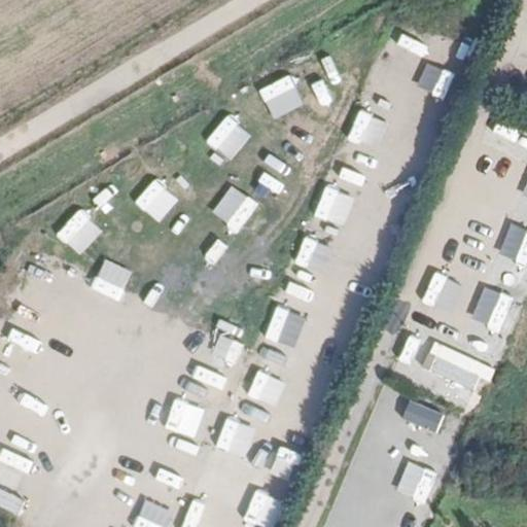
[(331,210),(341,175),(326,171),(317,206),(331,210)]
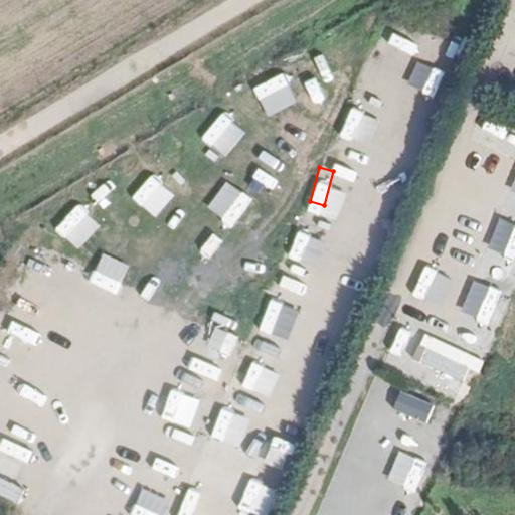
[(493,234),(514,242),(514,207),(504,204),(493,234)]
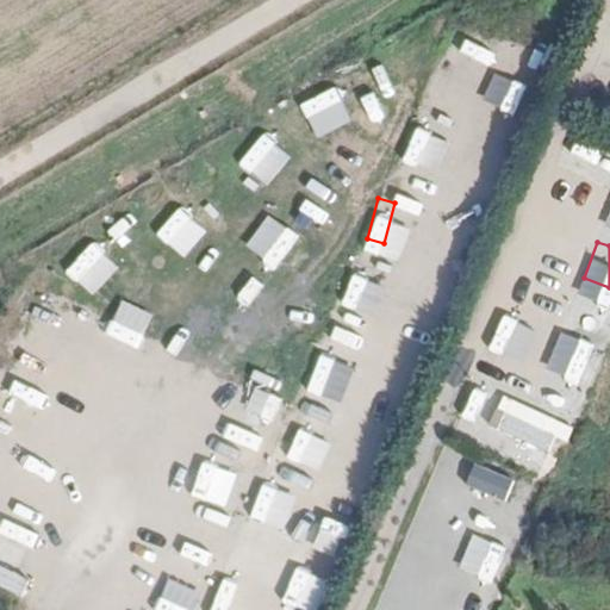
[(366,343),(377,305),(342,296),(331,334),(366,343)]
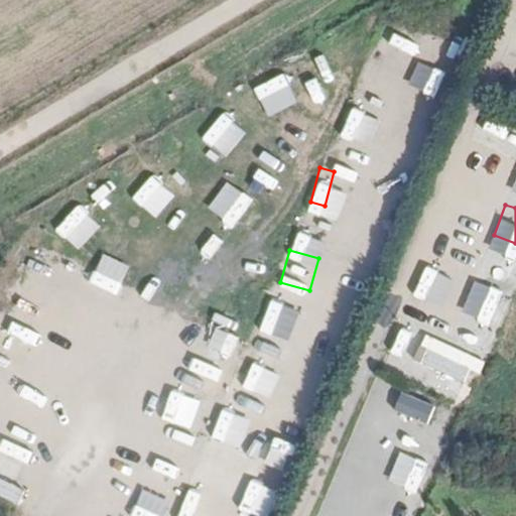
[(496,278),(507,282),(515,259),(505,255),(496,278)]
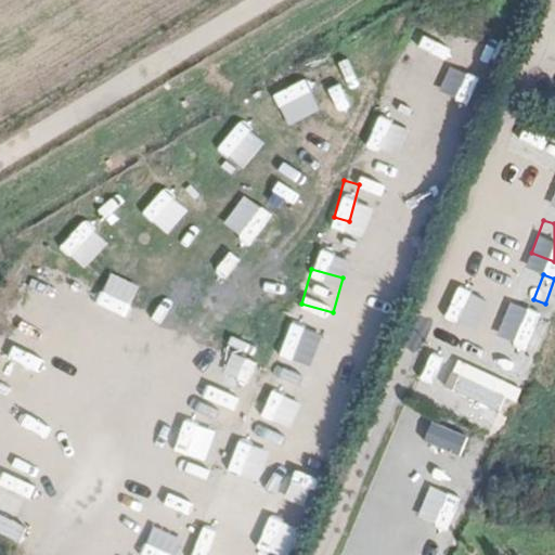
[(17,317),(48,327),(59,298),(28,286),(17,317)]
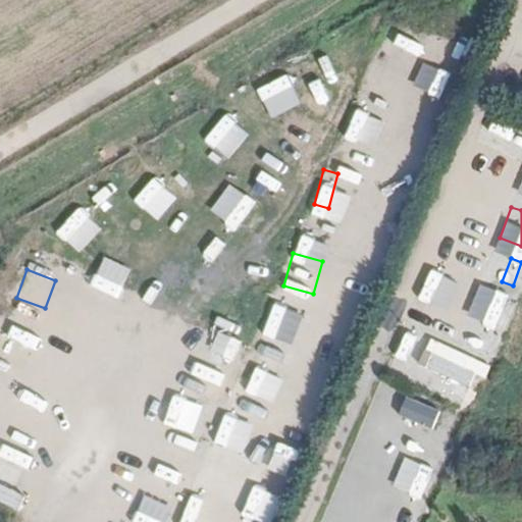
[(92,275),(80,304),(108,316),(120,288),(92,275)]
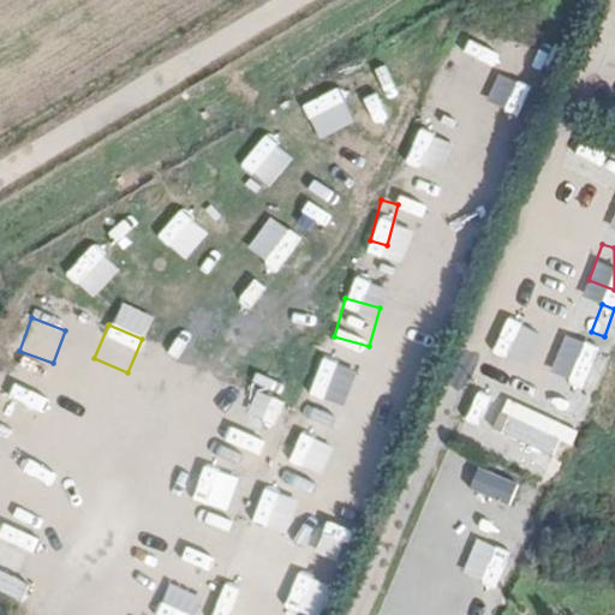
[(544,386),(580,396),(595,351),(559,340),(544,386)]
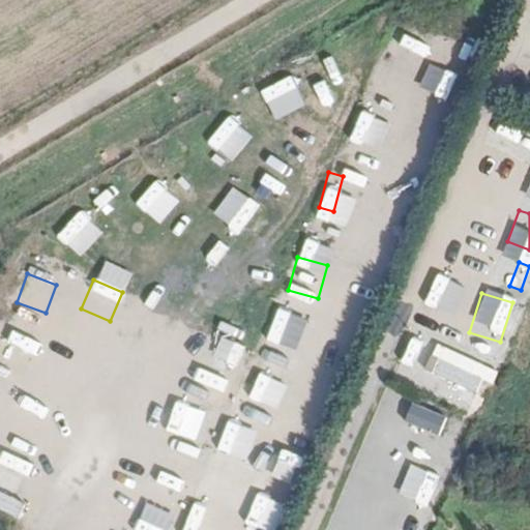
[(438,342),(425,370),(487,399),(499,371),(438,342)]
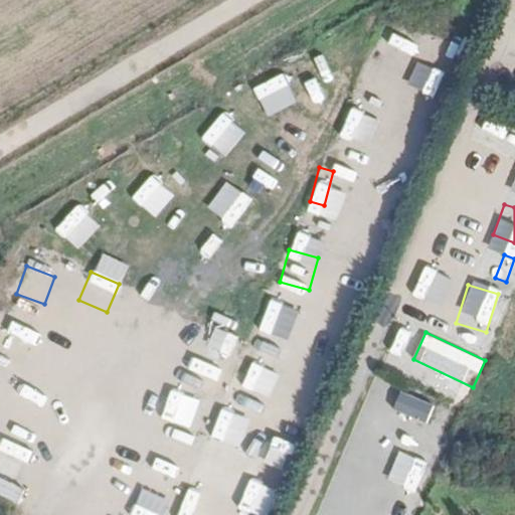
[(0,343),(0,379),(2,380),(13,348),(0,343)]
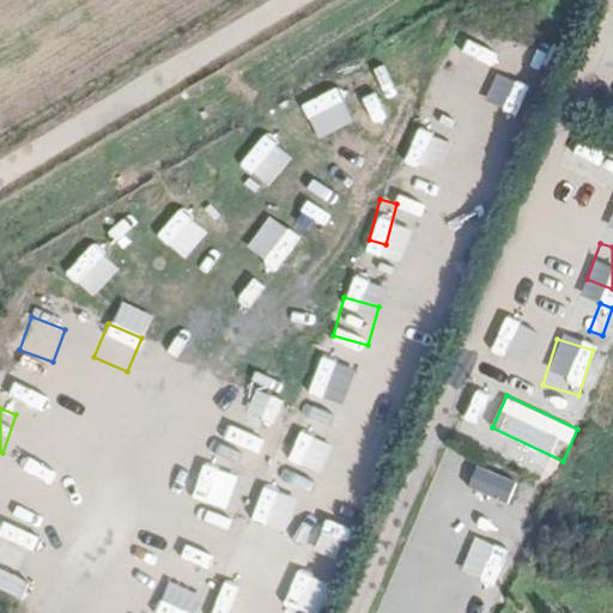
[(443,461),(437,473),(461,484),(467,472),(443,461)]
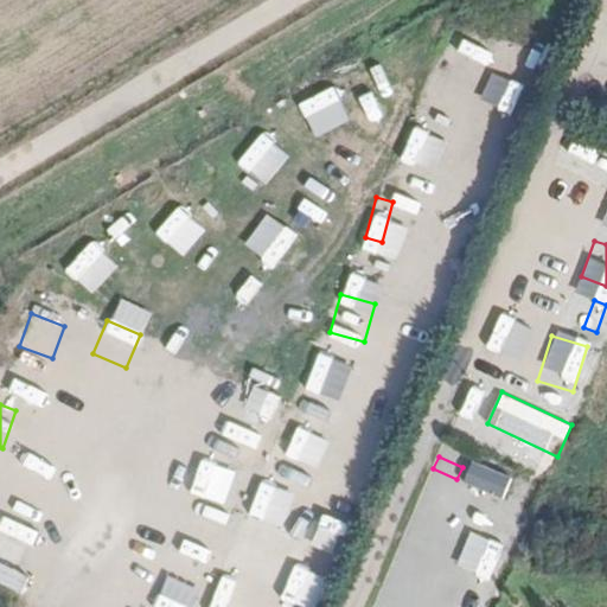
[(211,460),(206,473),(244,487),(249,474),(211,460)]
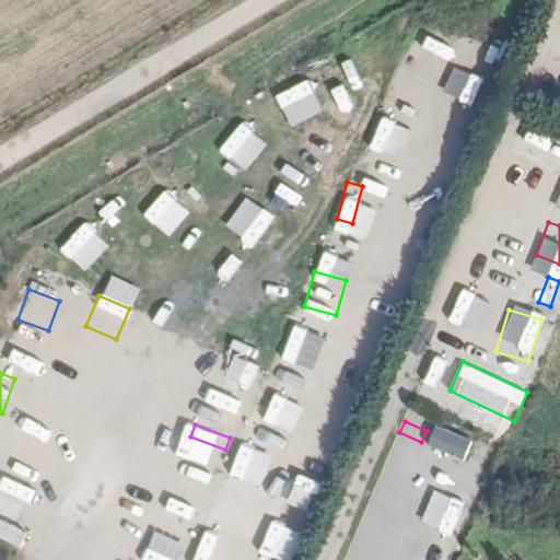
[(436,424),(429,445),(465,459),(474,440),(436,424)]
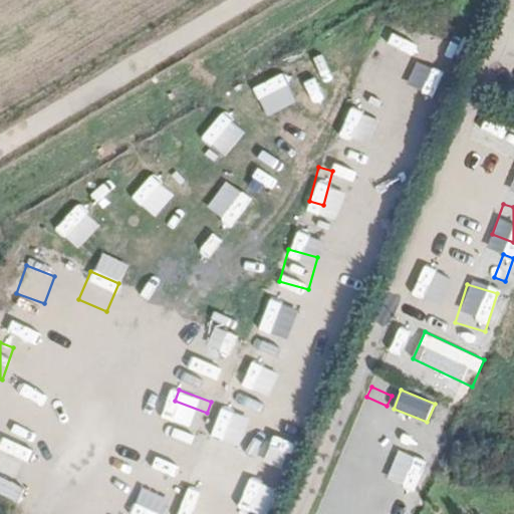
[(345,450),(374,461),(386,430),(357,419),(345,450)]
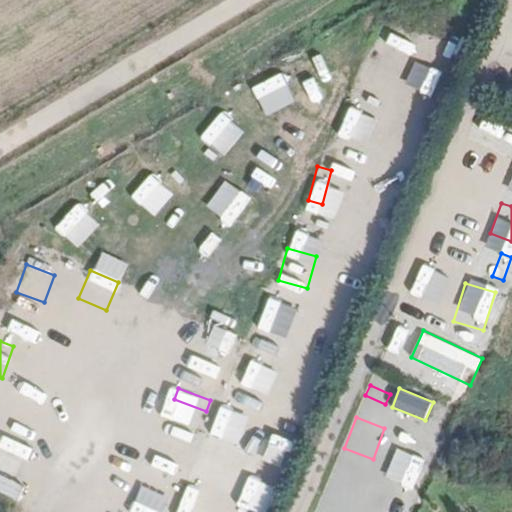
[(420,489),(430,458),(401,449),(391,480),(420,489)]
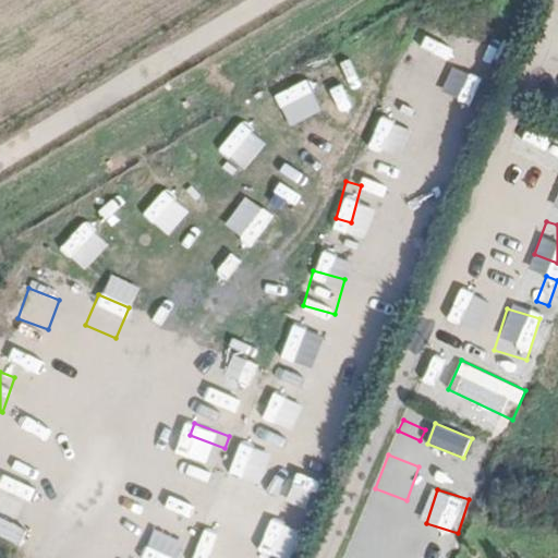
[(354,540),(386,553),(400,519),(367,507),(354,540)]
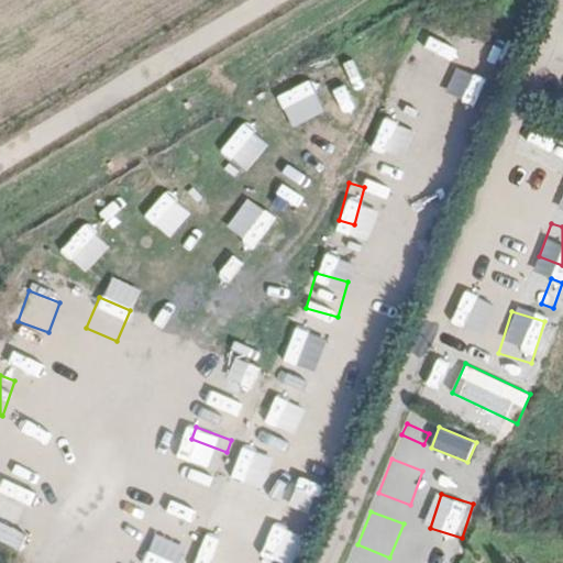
[(415,562),(450,562),(422,549),(415,562)]
